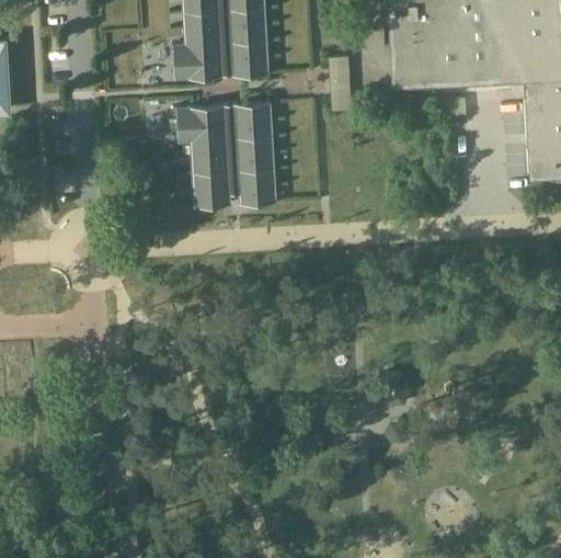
[(181,0),(184,45),(172,45),(174,81),(224,78),(224,77),(231,77),(231,78),(268,76),(263,0),(181,0)]
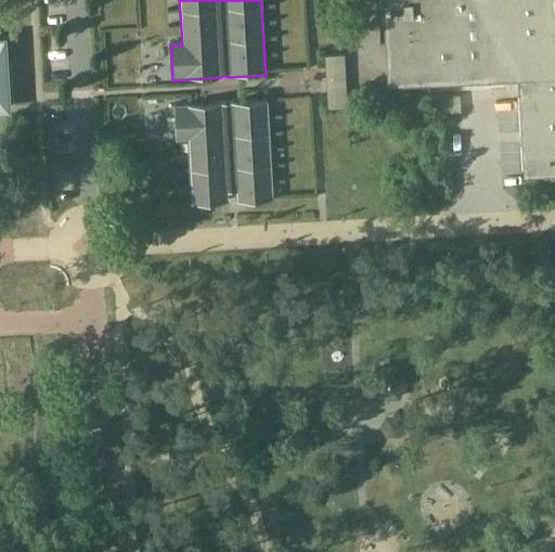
[(554,17),(554,0),(383,0),(388,89),(468,85),(467,64),(485,63),(486,84),(518,81),(524,179),(554,177),(554,17)]
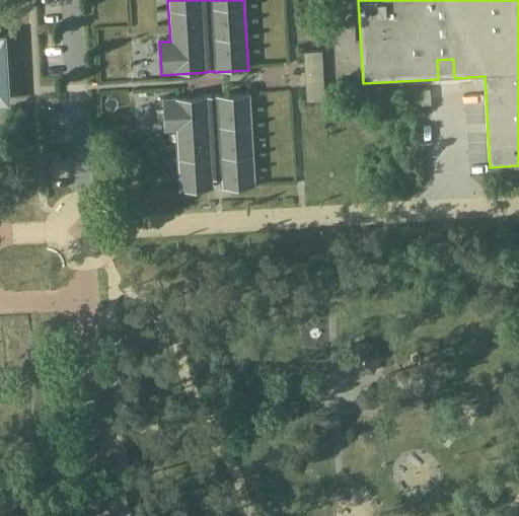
[(304,55),(306,79),(322,78),(321,54),(304,55)]
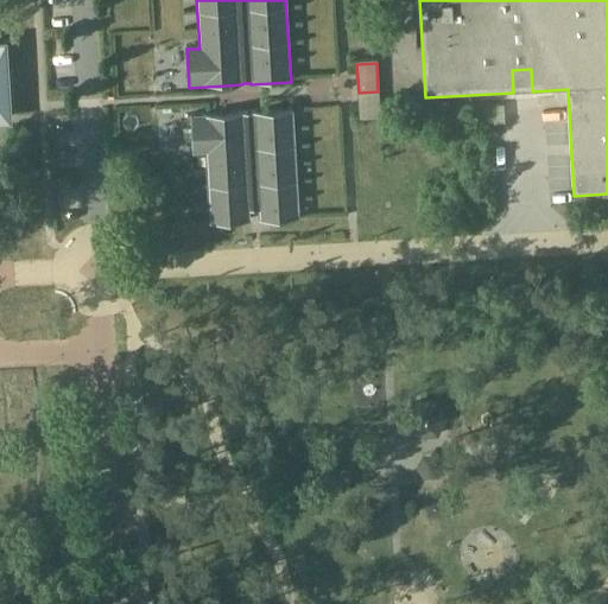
[(378,91),(359,93),(360,121),(380,120),(378,91)]
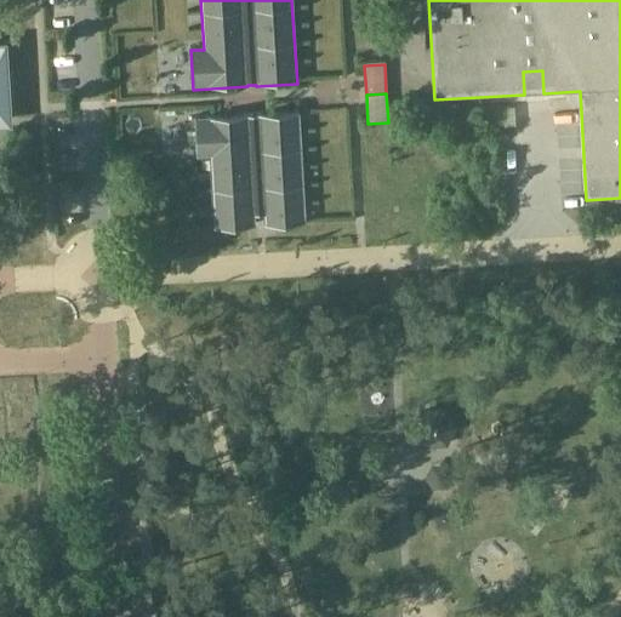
[(249,116),(194,120),(197,159),(210,159),(215,230),(256,228),(255,217),(263,216),(265,228),(306,226),(300,114),(258,116),(249,118),(249,116)]
